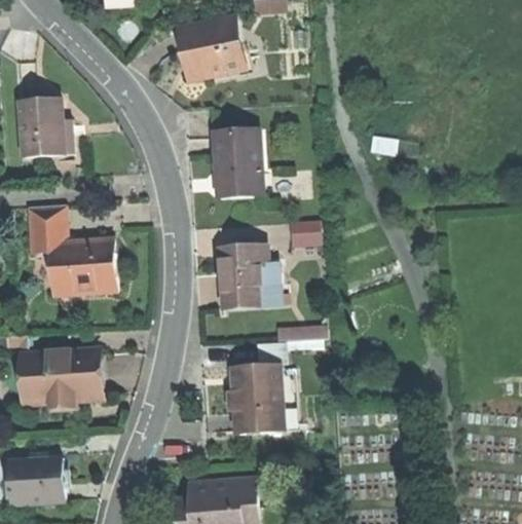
[(213,77),(247,70),(234,19),(180,31),(186,57),(191,79),(213,74),(213,77)]
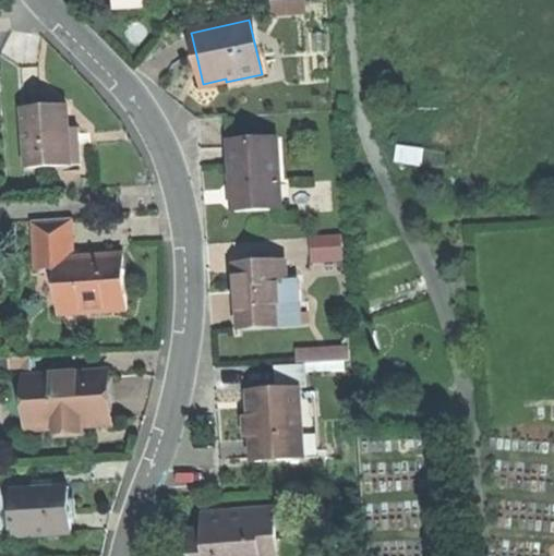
[(17,107),(22,167),(65,165),(64,129),(63,105),(17,107)]
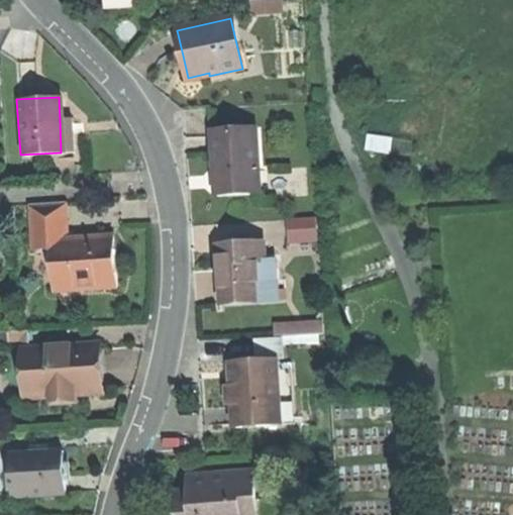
[(71,118),(60,119),(61,152),(73,152),(72,134),(71,118)]
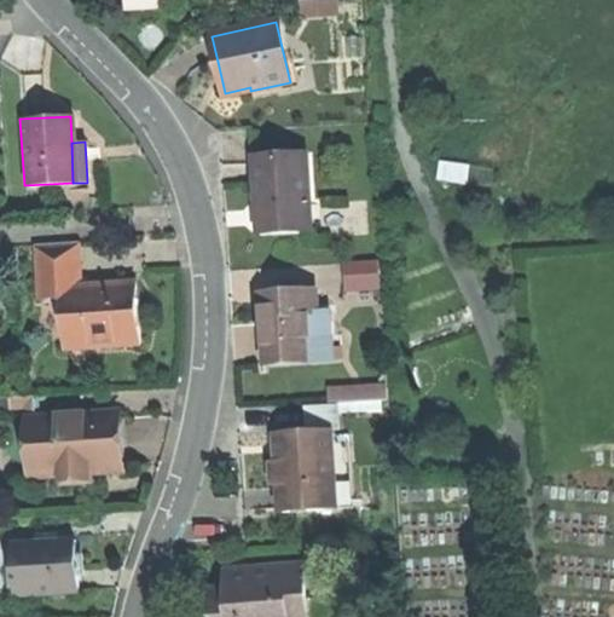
[(256,231),(308,228),(305,154),(252,157),(254,196),(256,231)]
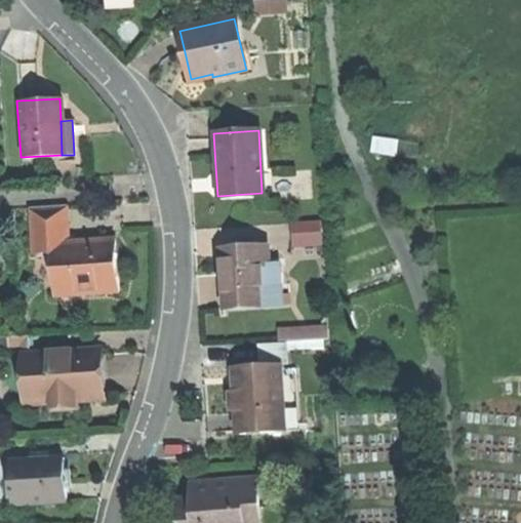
[(28,206),(30,252),(50,251),(52,296),(115,293),(114,269),(112,240),(65,242),(64,205),(28,206)]
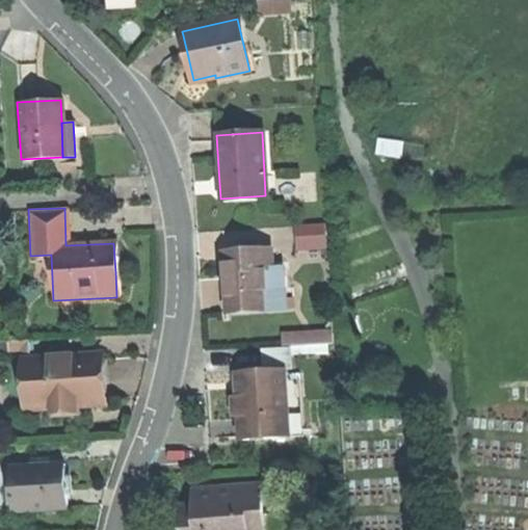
[(322,243),(321,220),(295,221),(296,244),(322,243)]
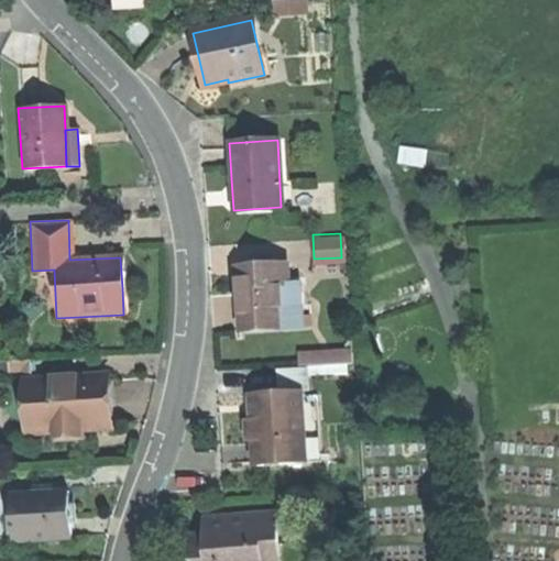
[(237,298),(239,330),(282,328),(280,285),(286,285),(285,264),(236,266),(237,298)]
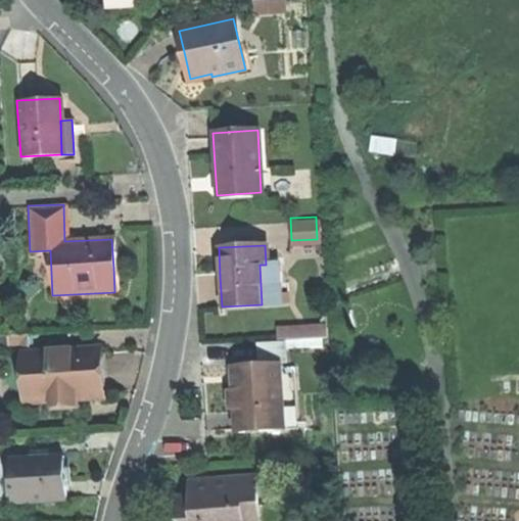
[(280,264),(266,265),(260,265),(262,304),(282,303),(280,264)]
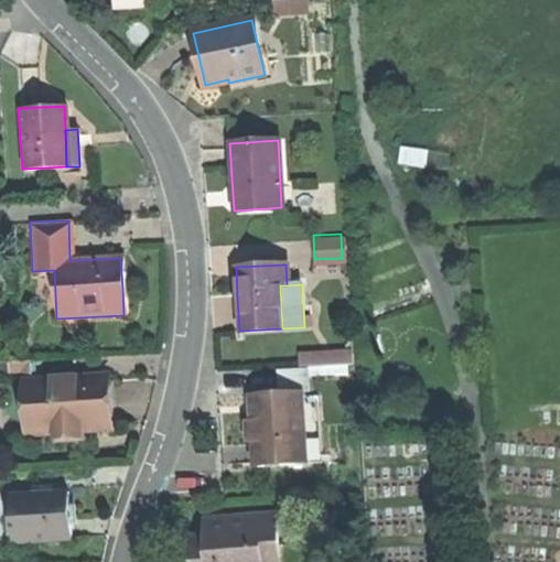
[(298,356),(299,367),(350,363),(350,352),(298,356)]
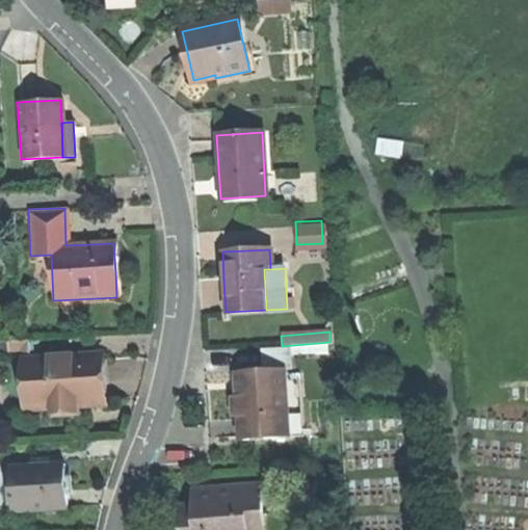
[(20,347),(20,360),(27,360),(26,340),(19,340),(20,347)]
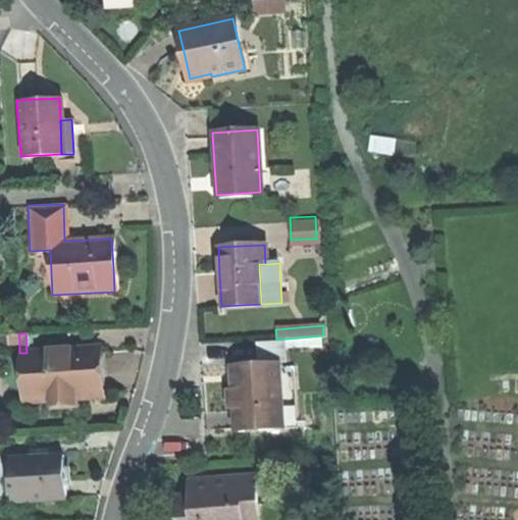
[(73,399),(96,397),(94,371),(93,348),(27,353),(19,353),(23,402),(49,400),(73,399)]
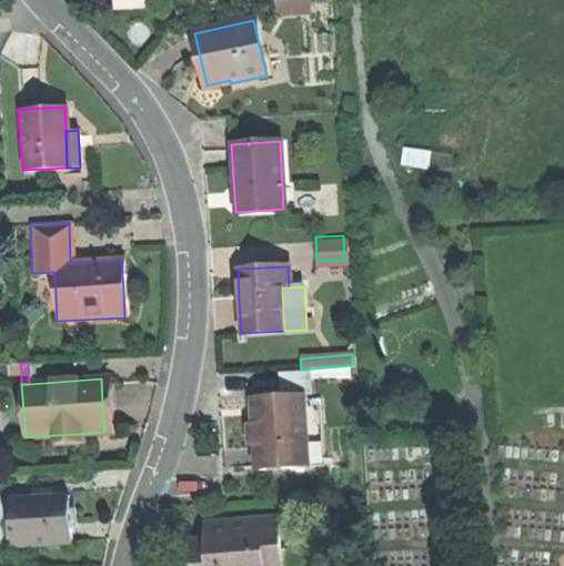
[(321,393),(304,394),(308,442),(309,465),(325,464),(321,393)]
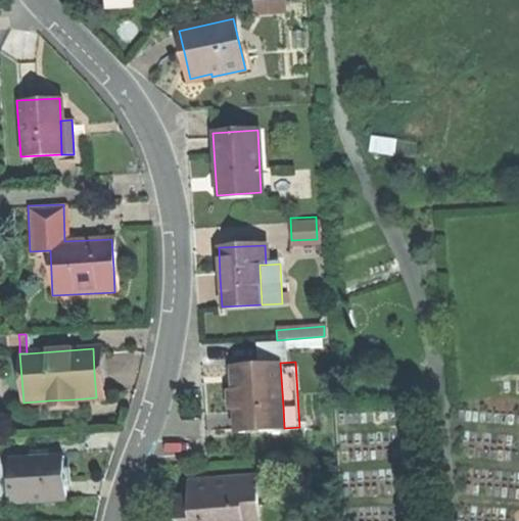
[(238,408),(239,431),(275,428),(274,407),(283,407),(280,363),(235,366),(236,379),(238,408)]
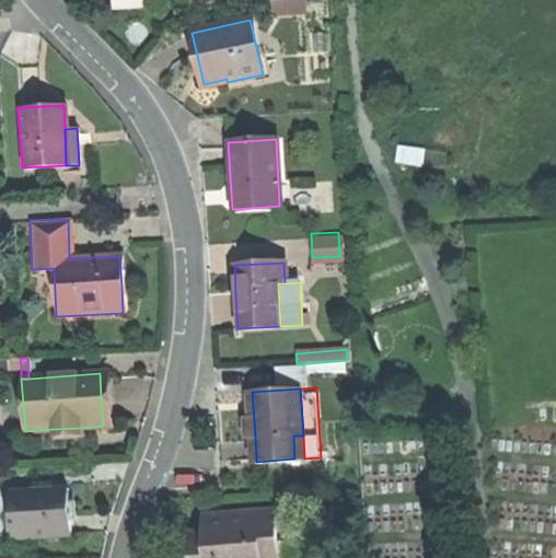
[(246,438),(255,437),(253,406),(244,406),(245,422),(246,438)]
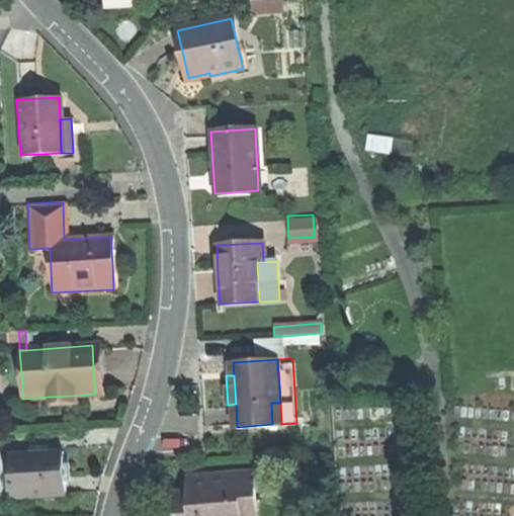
[(281,424),(280,403),(271,403),(272,424),(281,424)]
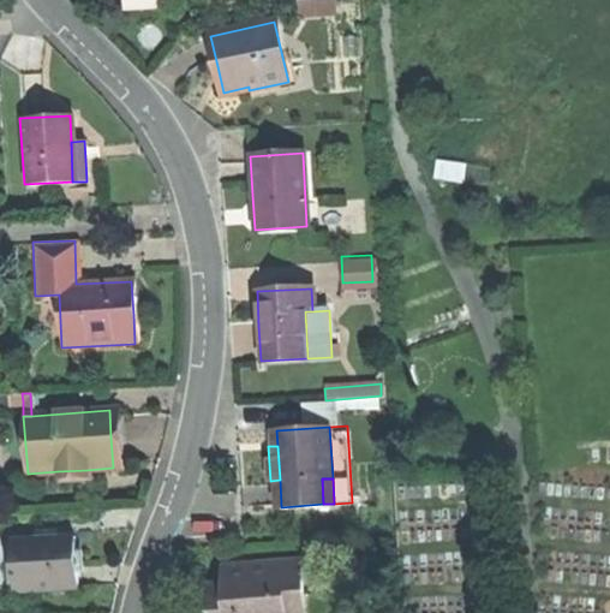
[(11,590),(76,587),(73,564),(72,535),(9,539),(11,590)]
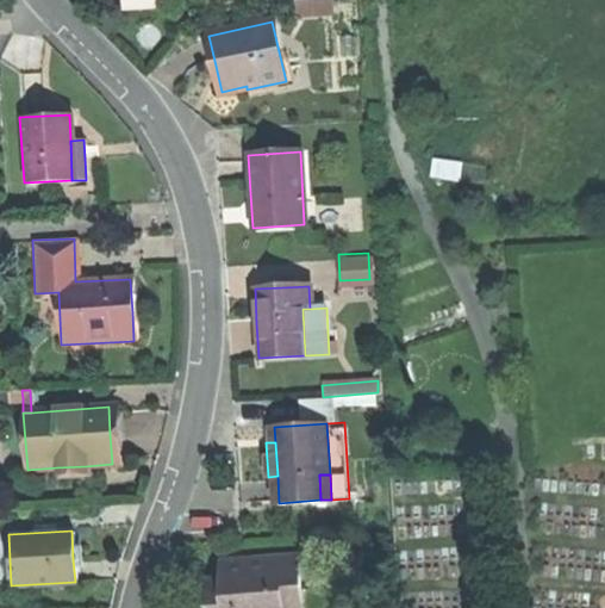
[(280,607),(279,588),(299,587),(297,553),(219,558),(222,591),(205,593),(205,607),(280,607)]
